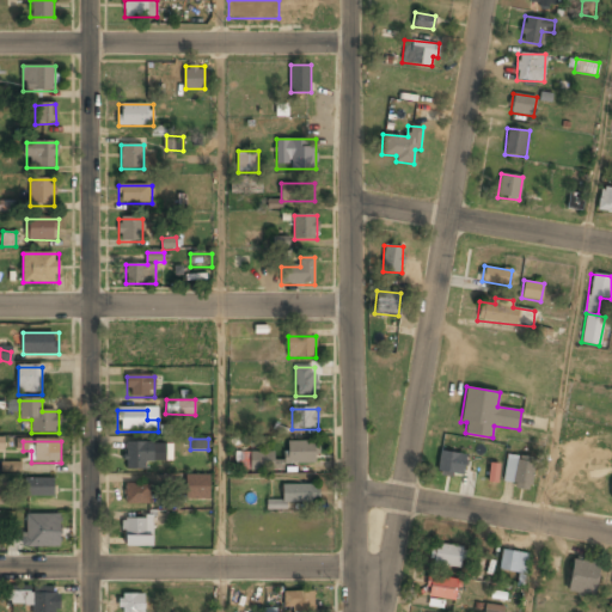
[(285,444),(285,464),(318,464),(318,444),(285,444)]
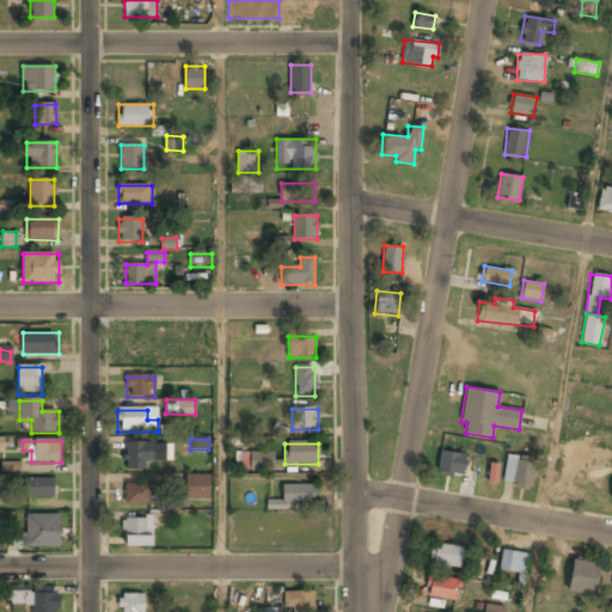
[(166,463),(166,445),(126,445),(126,470),(146,470),(146,463),(166,463)]
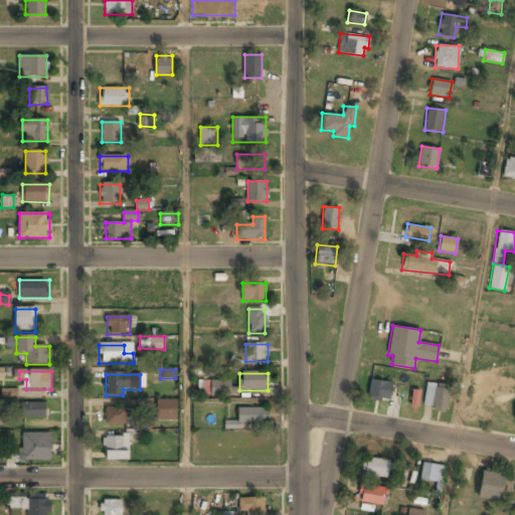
[(389,399),(391,382),(370,379),(368,397),(389,399)]
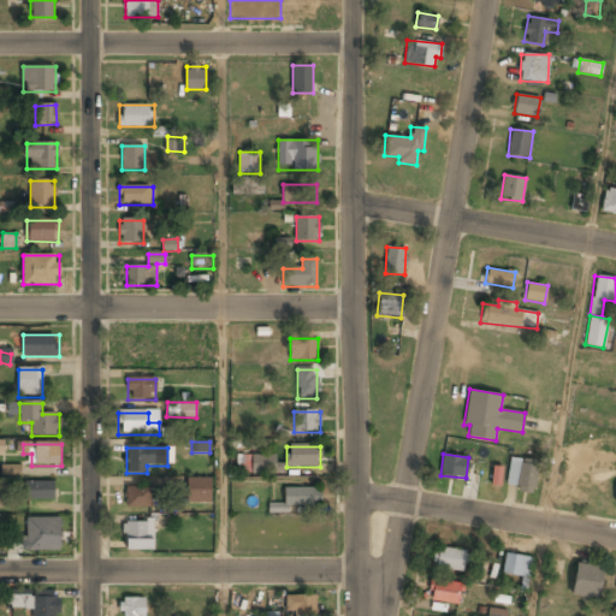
[(253,473),(274,473),(274,457),(253,457),(253,473)]
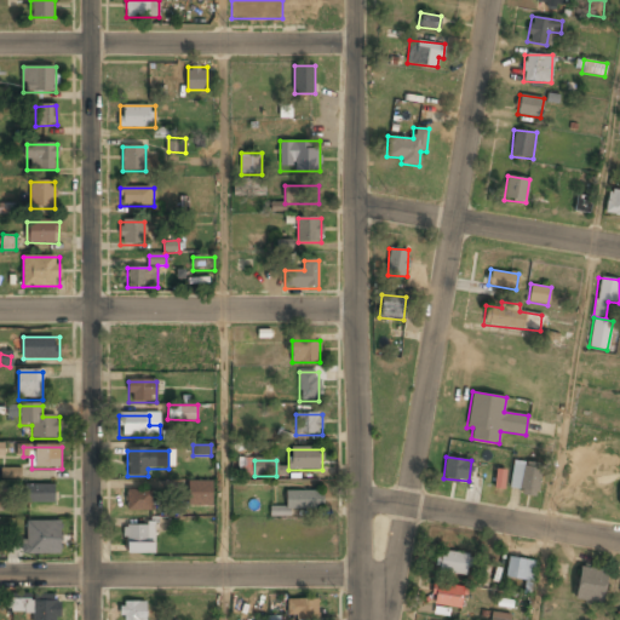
[(541,464),(512,460),(509,491),(538,493),(541,464)]
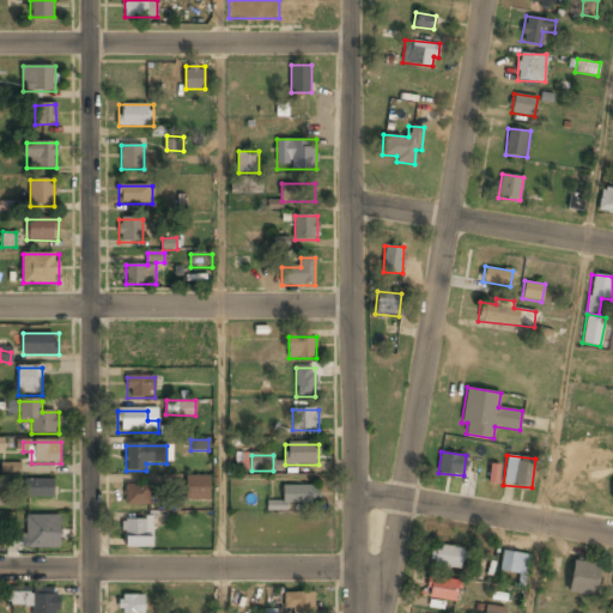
[(501,465),(490,463),(487,483),(498,484),(501,465)]
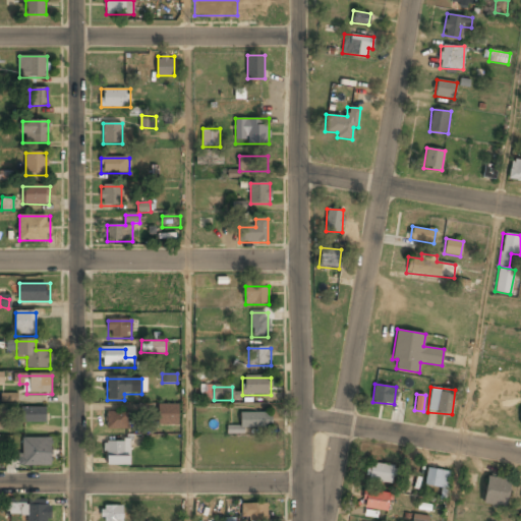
[(159,405),(159,426),(179,426),(179,405),(159,405)]
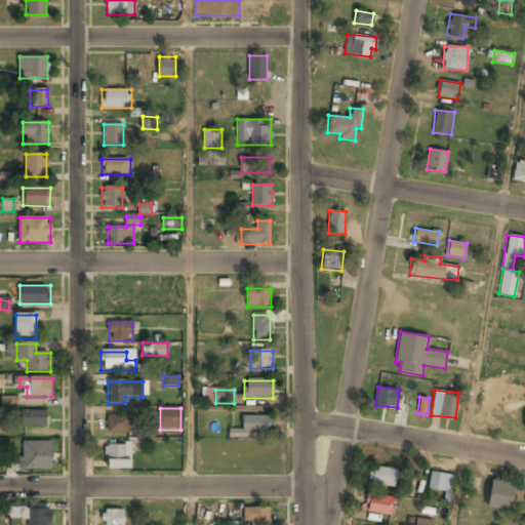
[(22,411),(22,427),(47,427),(47,411),(22,411)]
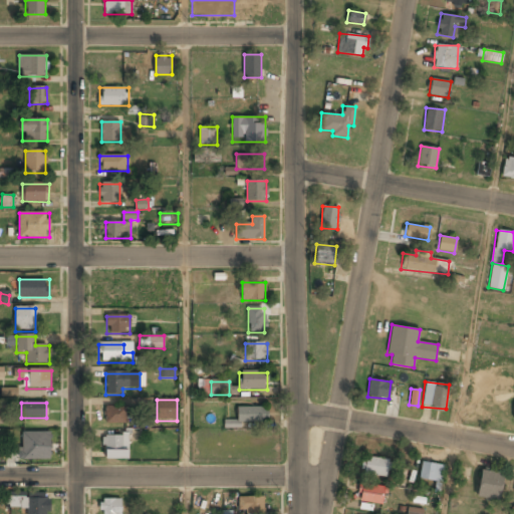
[(104,424),(129,424),(129,408),(104,408),(104,424)]
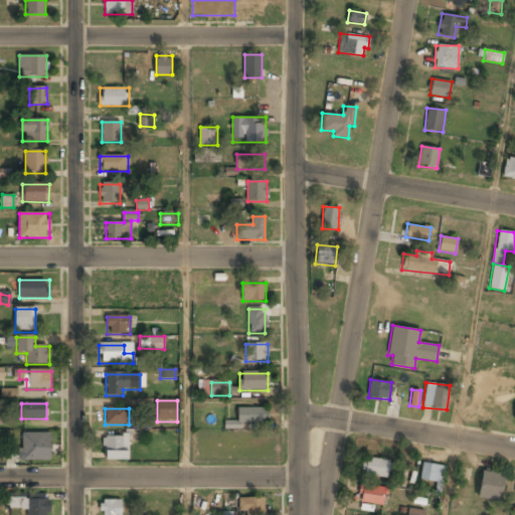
[(237,409),(237,424),(268,424),(268,409),(237,409)]
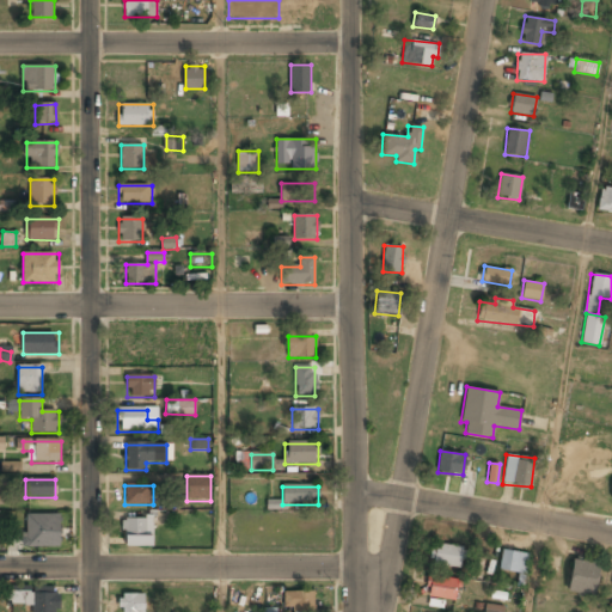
[(61,548),(61,516),(25,516),(25,548),(61,548)]
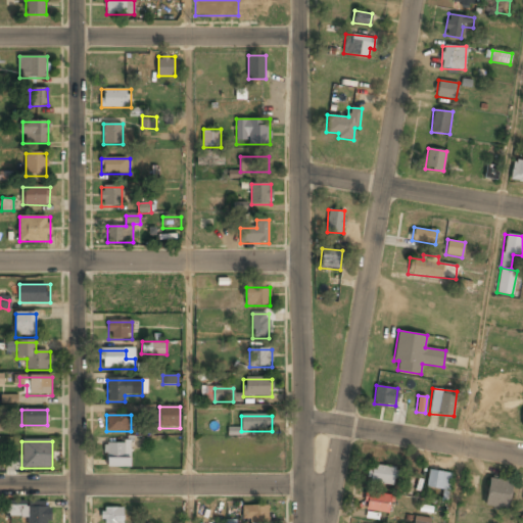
[(131,443),(105,443),(105,468),(131,468),(131,443)]
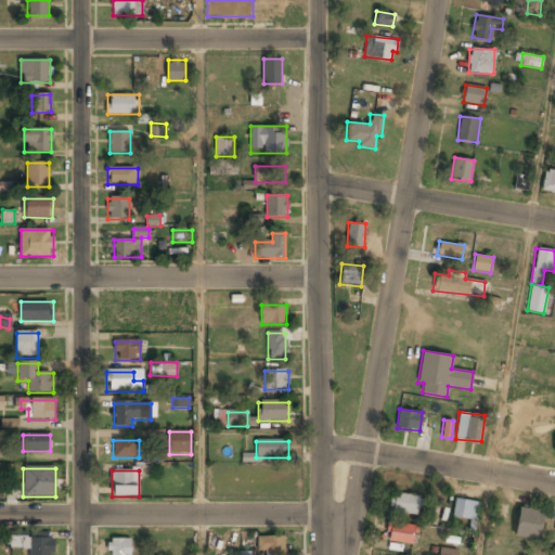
[(417,514),(420,495),(391,492),(390,512),(417,514)]
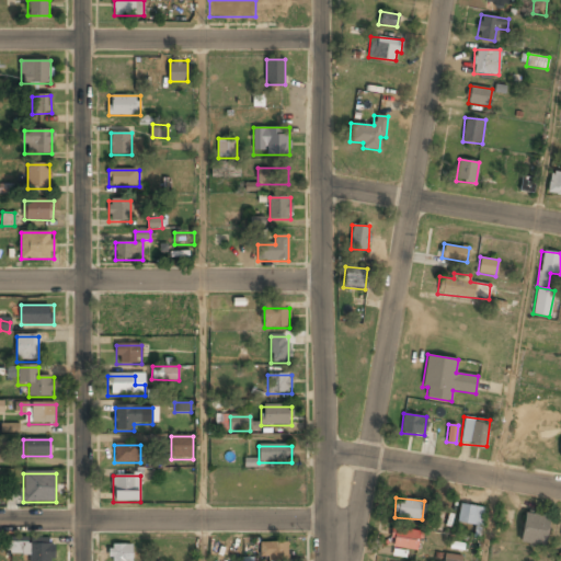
[(457,522),(482,526),(485,507),(460,503),(457,522)]
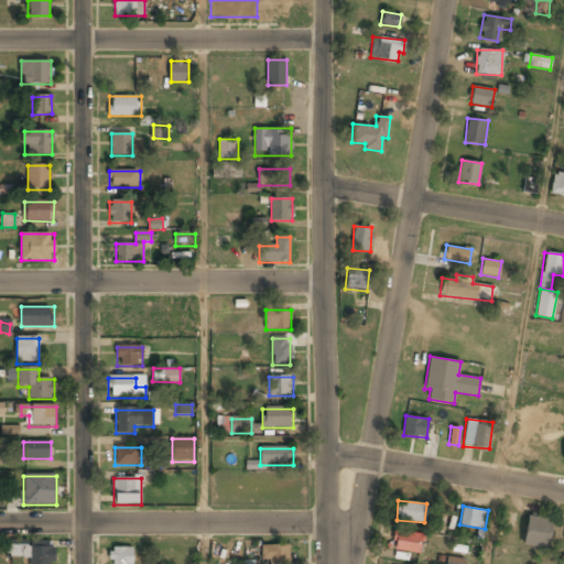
[(445,514),(436,513),(435,532),(443,533),(445,514)]
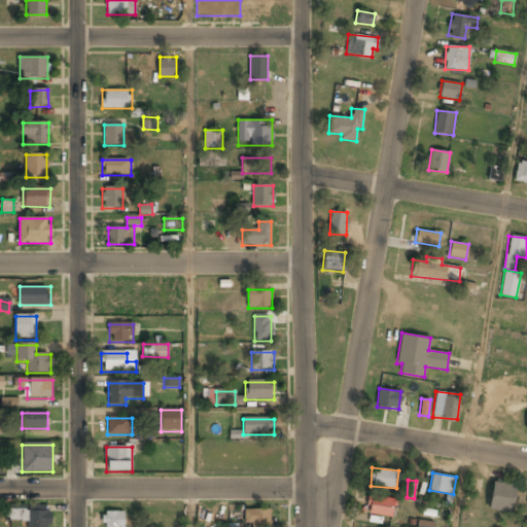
[(490,512),(513,513),(515,484),(492,483),(490,512)]
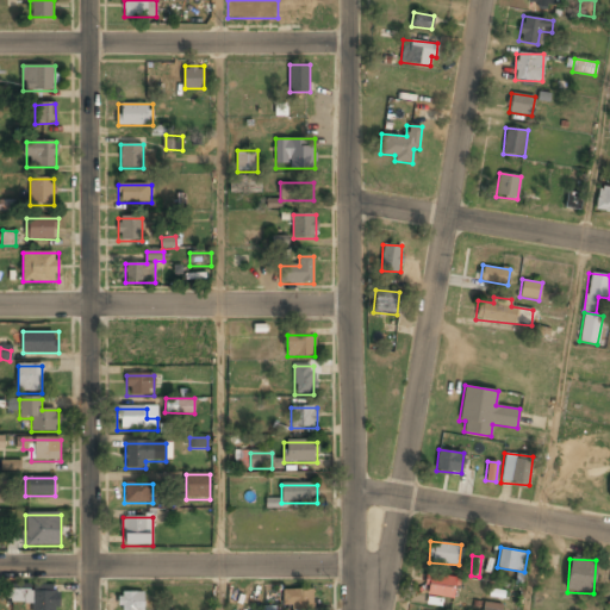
[(425,595),(455,598),(458,576),(427,573),(425,595)]
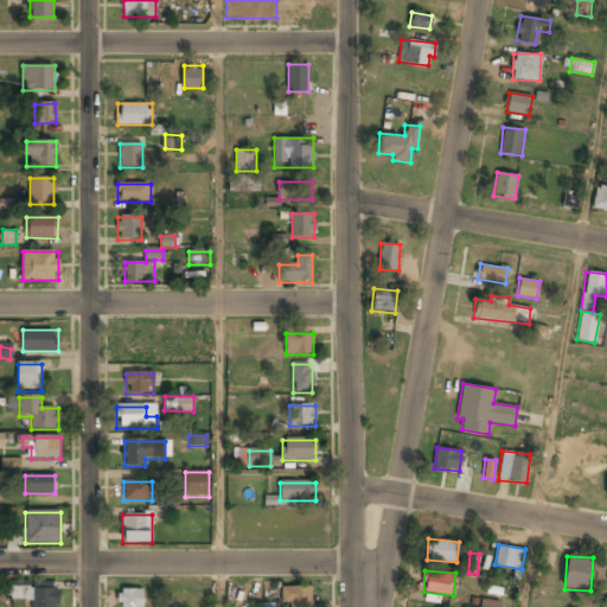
[(11,601),(33,601),(33,606),(59,606),(59,587),(11,587),(11,601)]
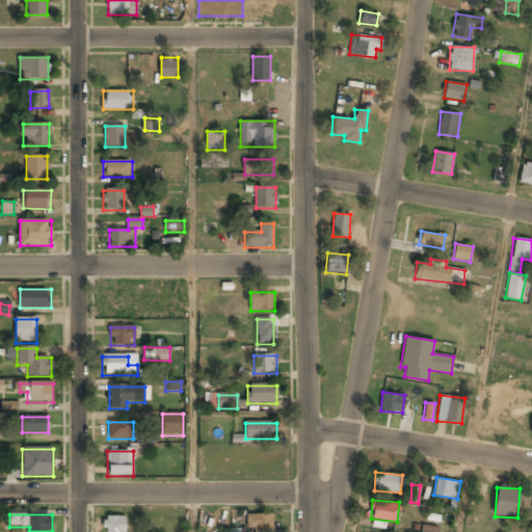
[(247,515),(247,531),(273,531),(273,515),(247,515)]
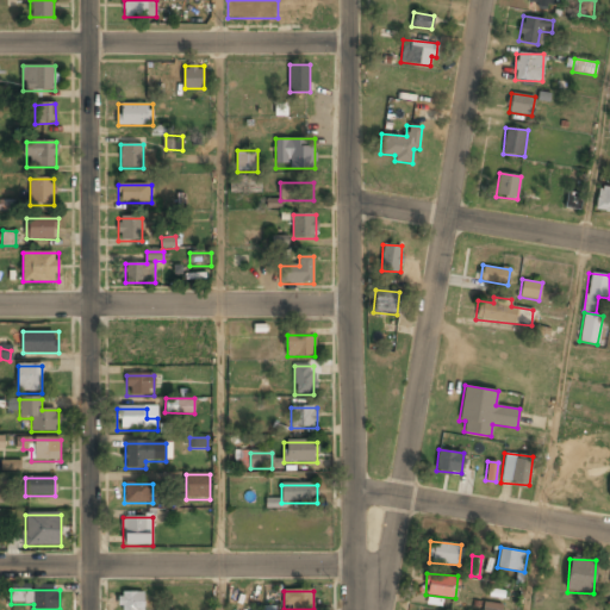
[(144,609),(144,593),(118,593),(118,609),(144,609)]
